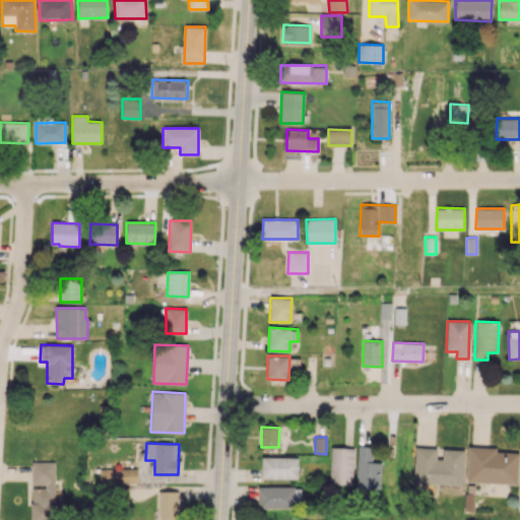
[(356,489),(380,489),(381,462),(373,462),(373,446),(358,446),(356,489)]
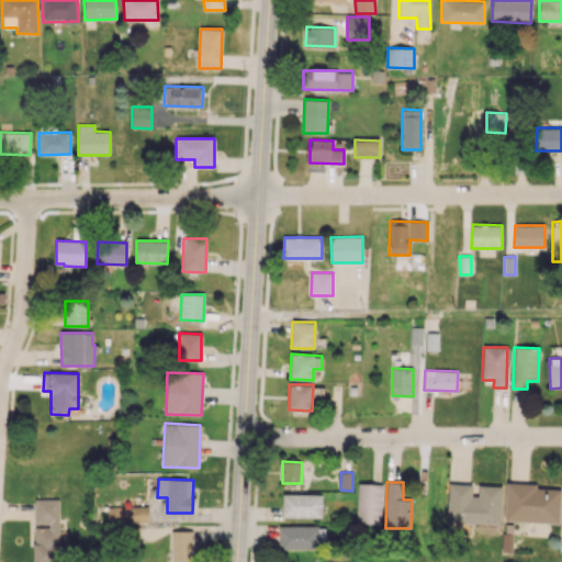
[(505,520),(560,523),(561,489),(537,487),(537,483),(506,482),(505,520)]
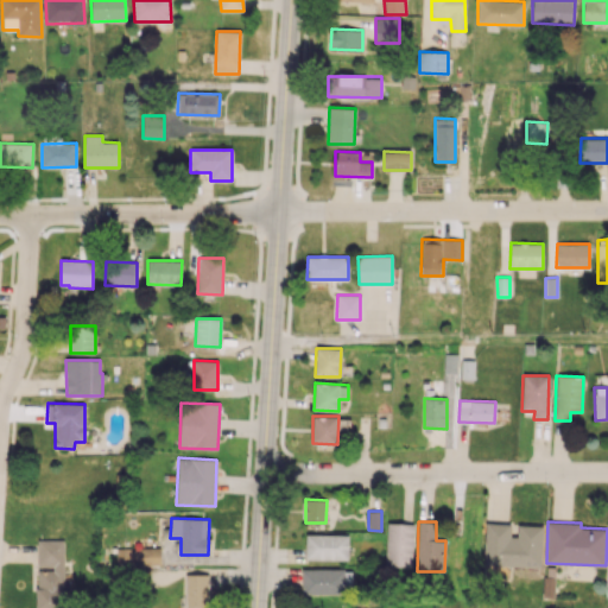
[(386,565),(412,567),(413,524),(387,523),(386,565)]
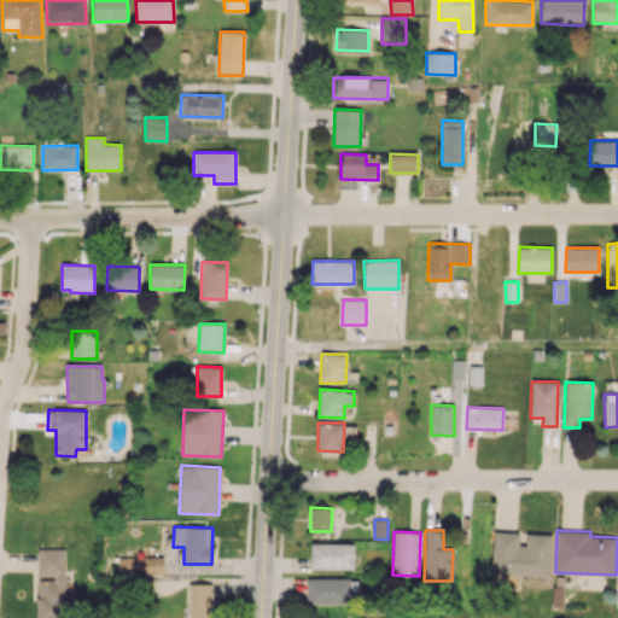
[(491,575),(551,577),(552,535),(526,534),(526,546),(519,544),(519,532),(493,532),(491,575)]
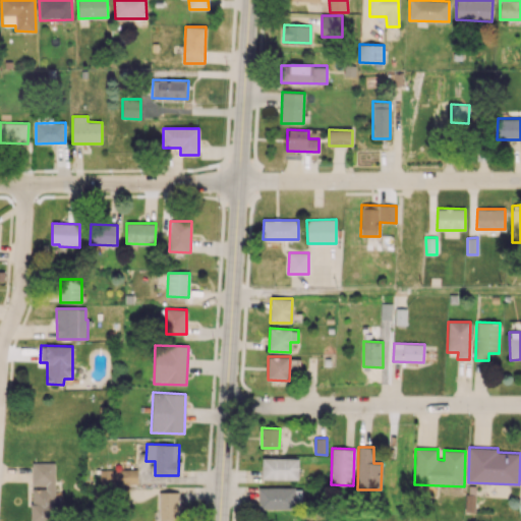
[(263,458),(263,479),(298,479),(298,458),(263,458)]
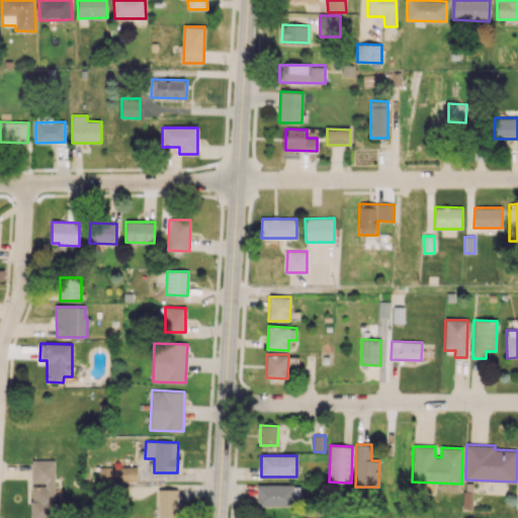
[(30,517),(55,517),(56,460),(31,459),(31,484),(30,517)]
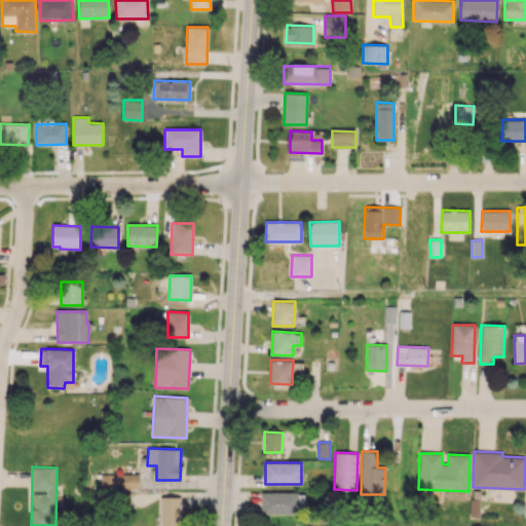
[(139,474),(101,475),(102,490),(139,489),(139,474)]
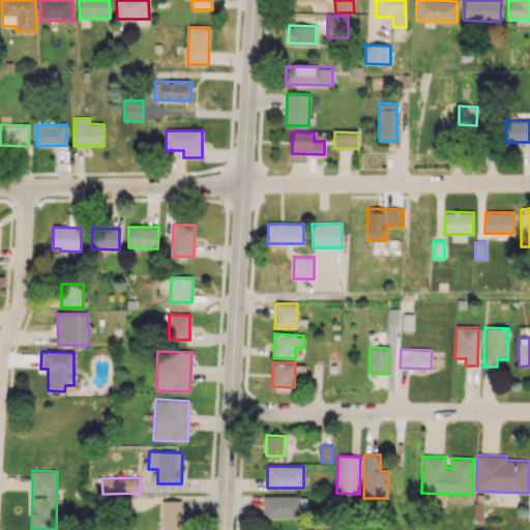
[(263,518),(305,518),(305,496),(263,496),(263,518)]
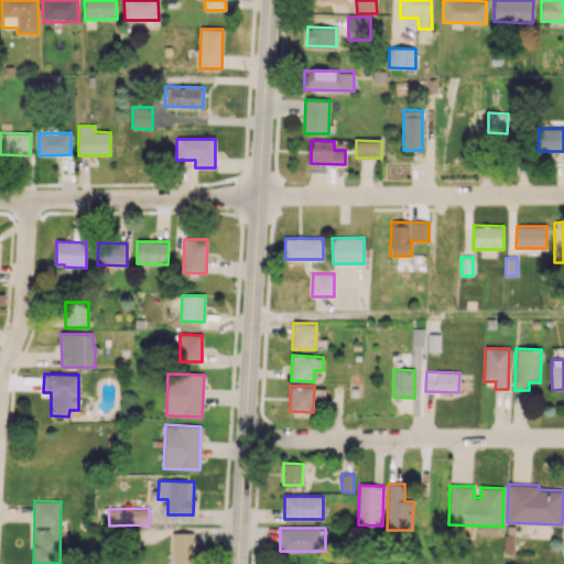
[(173,563),(194,563),(193,532),(172,533),(173,563)]
